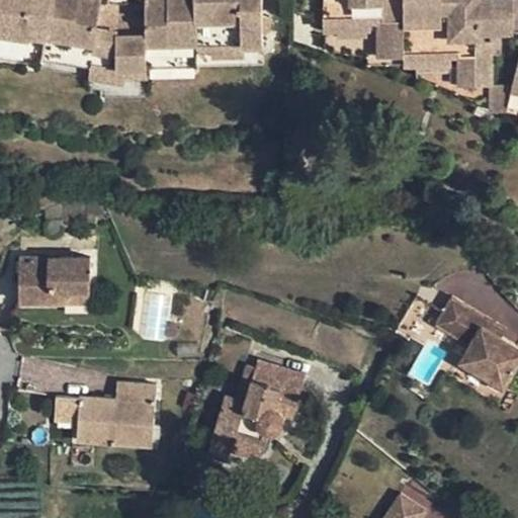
[(52,49),(50,0),(0,0),(0,64),(39,69),(39,66),(42,49),(52,49)]
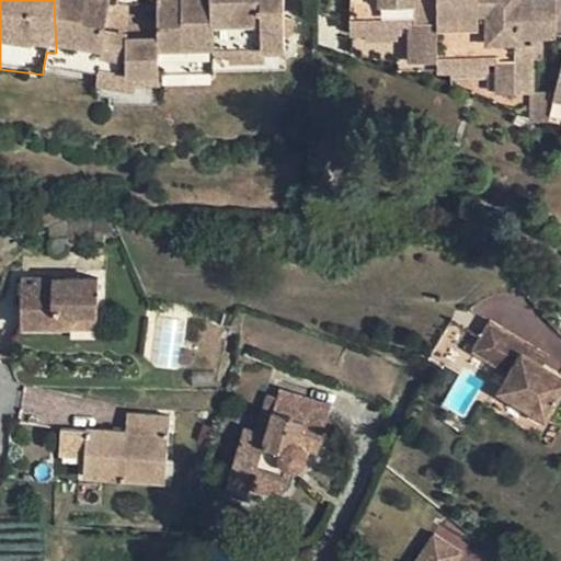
[(54,0),(56,53),(100,58),(102,36),(105,6),(95,4),(79,2),(79,0),(54,0)]
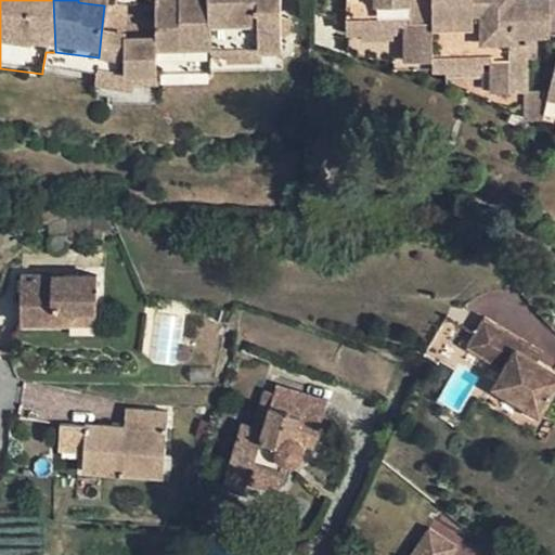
[(208,61),(224,60),(259,60),(280,59),(279,37),(278,21),(275,0),(173,0),(173,2),(157,2),(149,3),(152,28),(154,53),(208,53),(208,61)]
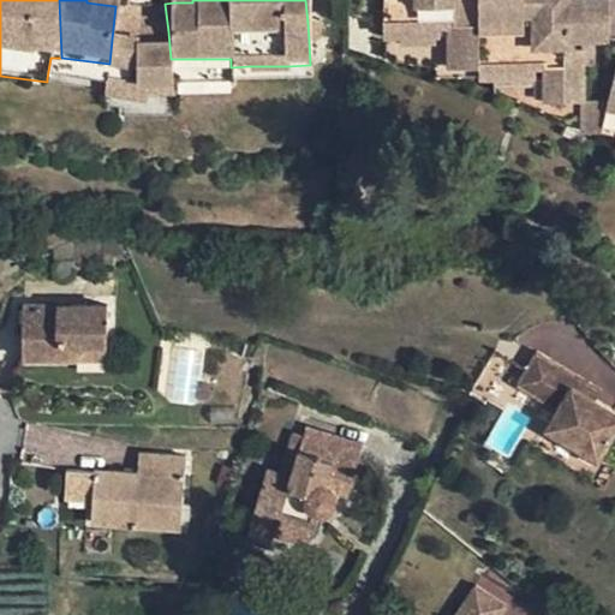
[(451,63),(475,64),(475,37),(475,1),(452,1),(451,0),(384,0),(384,33),(449,33),(451,63)]
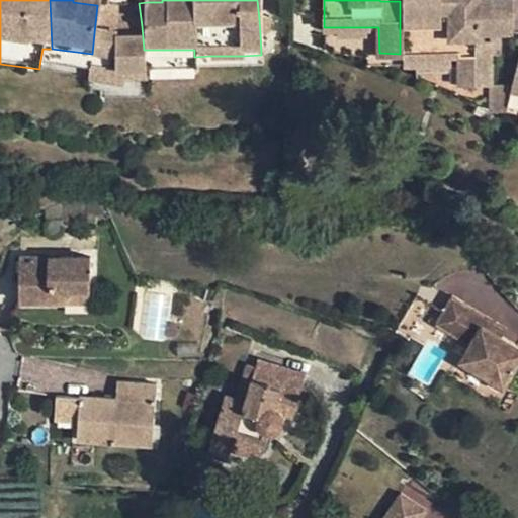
[(467,1),(467,0),(400,0),(400,1),(400,31),(439,32),(439,24),(449,24),(449,32),(484,31),(484,16),(484,1),(480,2),(467,1)]
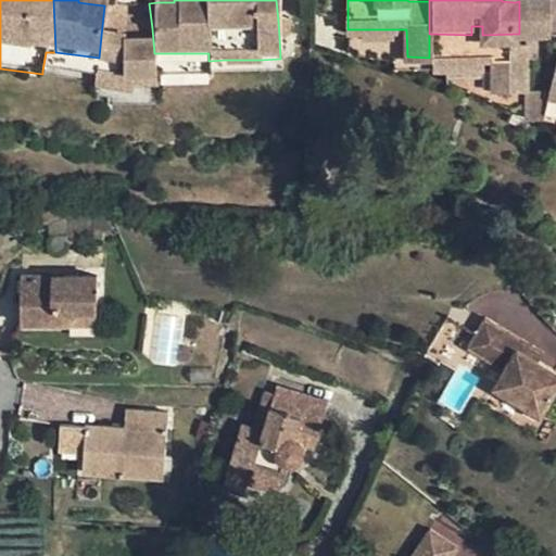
[(519,17),(553,17),(553,2),(519,1),(519,17)]
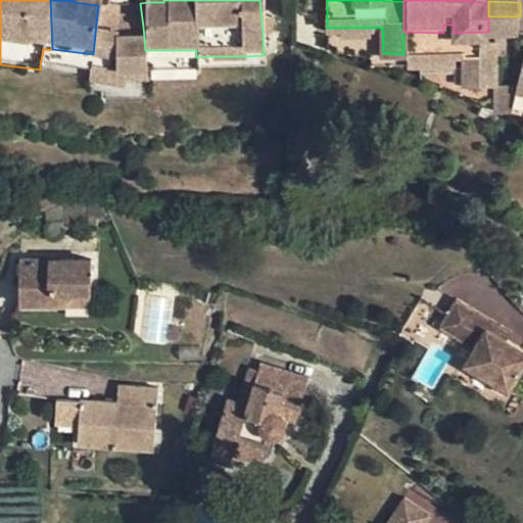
[(488,32),(504,32),(520,32),(520,16),(488,16),(488,32)]
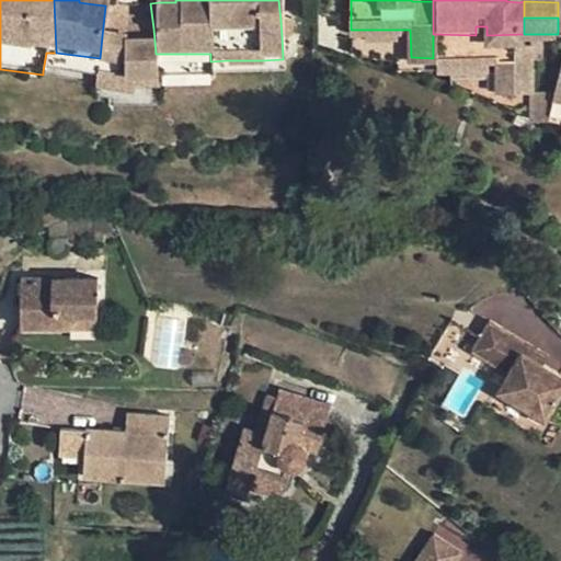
[(289,21),(281,21),(282,37),(289,36),(289,21)]
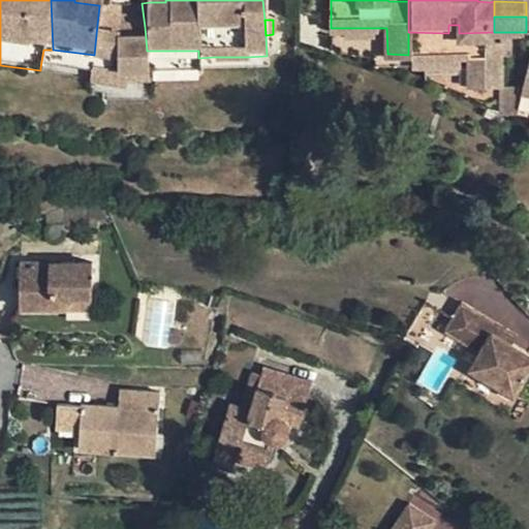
[(469,85),(502,85),(502,56),(503,40),(494,40),(494,32),(459,33),(459,25),(448,25),(448,33),(408,32),(408,55),(413,54),(413,63),(459,64),(459,56),(469,56),(469,85)]
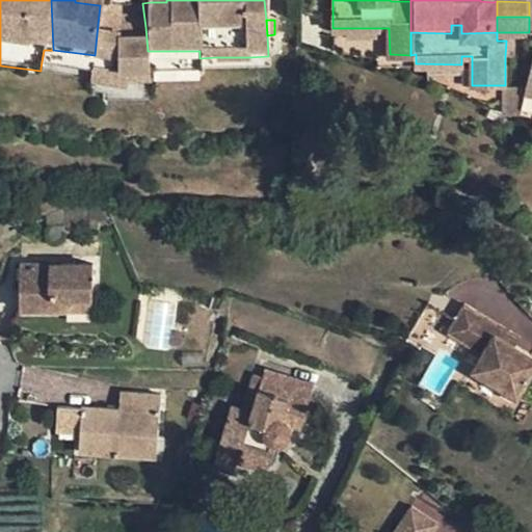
[(53,50),(54,70),(90,74),(90,83),(127,88),(129,84),(148,84),(149,76),(200,75),(200,58),(200,51),(148,51),(145,27),(124,27),(123,38),(111,36),(97,34),(95,55),(53,50)]
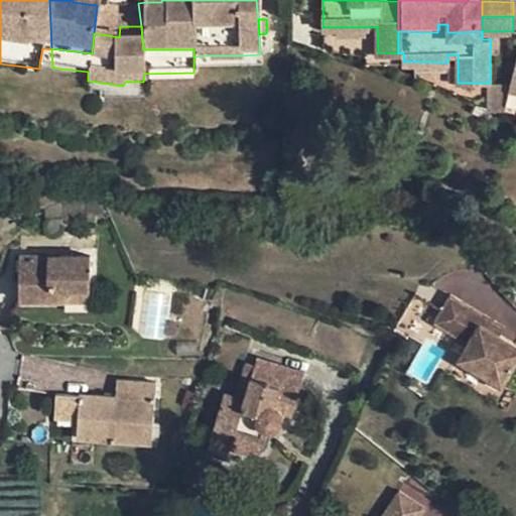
[(112,27),(108,35),(119,37),(120,26),(112,27)]
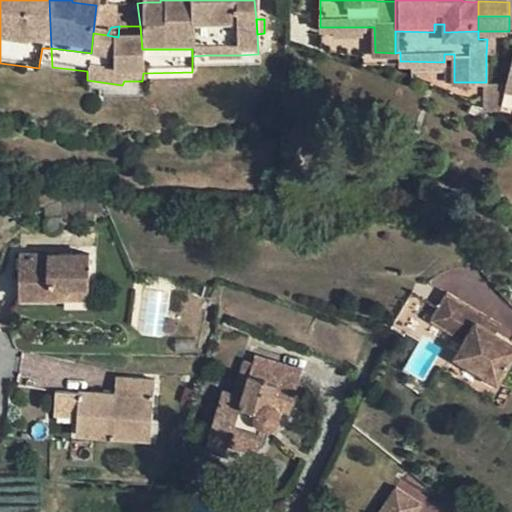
[(493,54),(493,31),(478,31),(478,39),(487,39),(486,54),(493,54)]
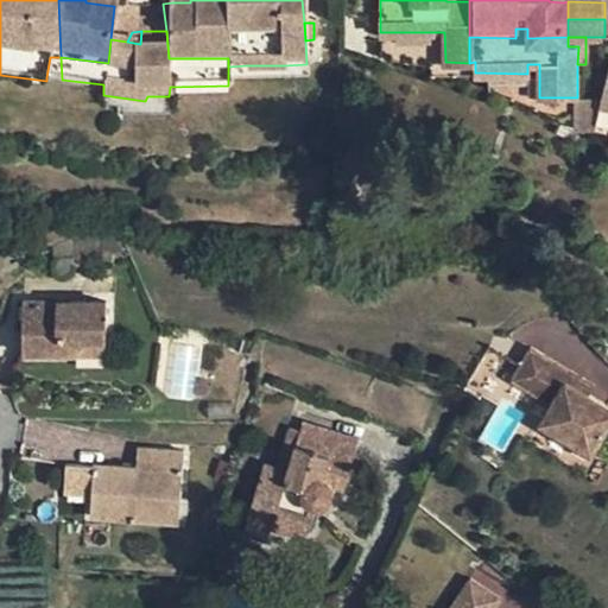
[(62,80),(61,57),(50,57),(46,77),(62,80)]
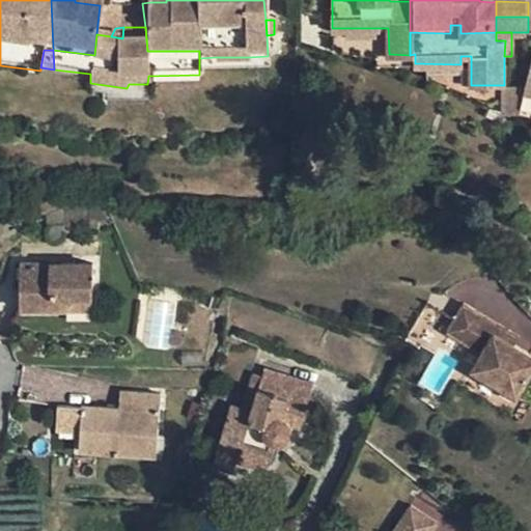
[(524,88),(504,85),(504,110),(518,113),(524,88)]
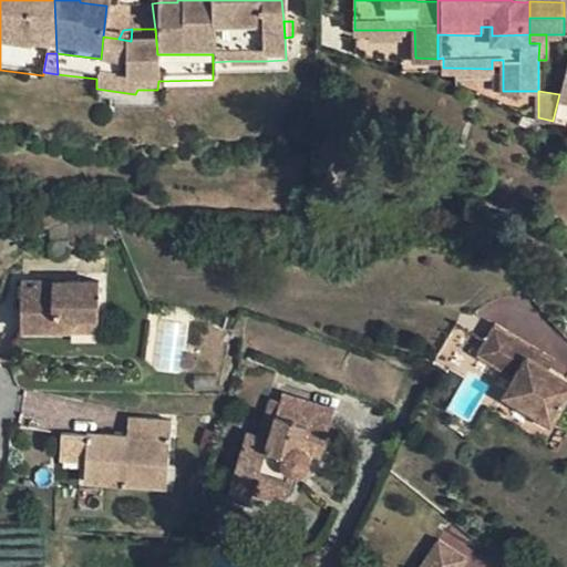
[(23,330),(59,331),(60,318),(98,318),(98,282),(24,282),(23,330)]
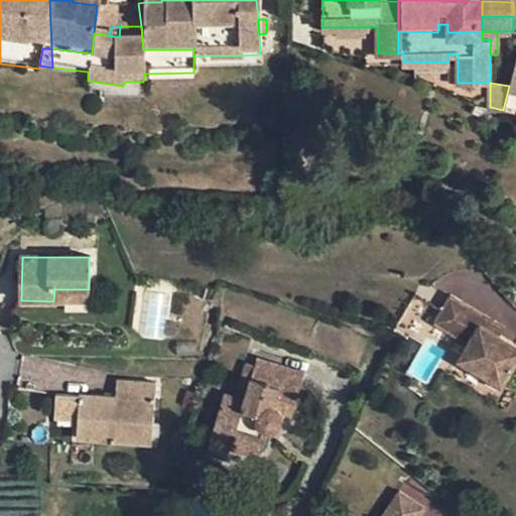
[(90,301),(89,289),(54,289),(53,301),(90,301)]
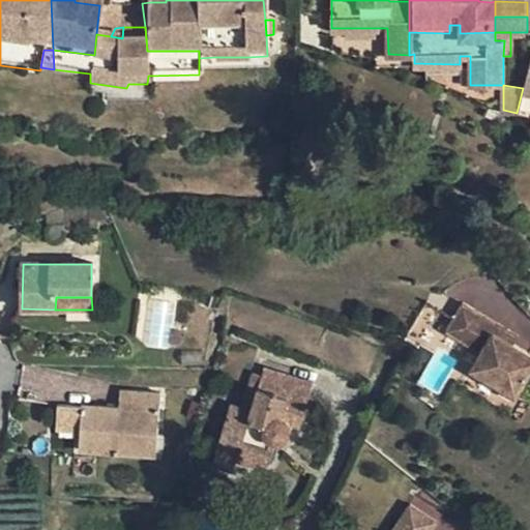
[(144,343),(167,347),(175,303),(152,299),(144,343)]
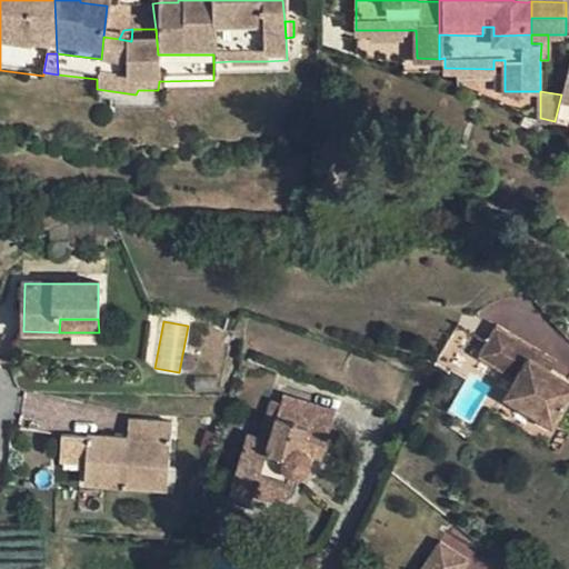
[(561,402),(568,389),(568,379),(553,370),(535,360),(539,353),(495,329),(478,356),(517,378),(507,397),(550,421),(561,402)]
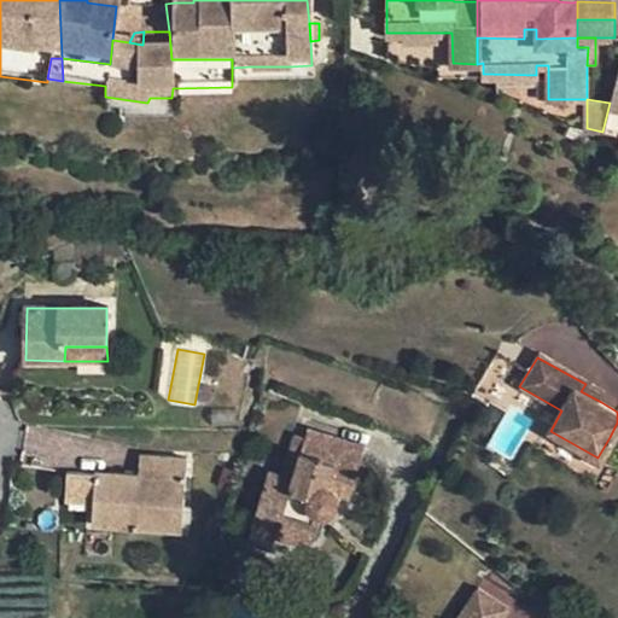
[(606,395),(586,384),(581,391),(601,402),(606,395)]
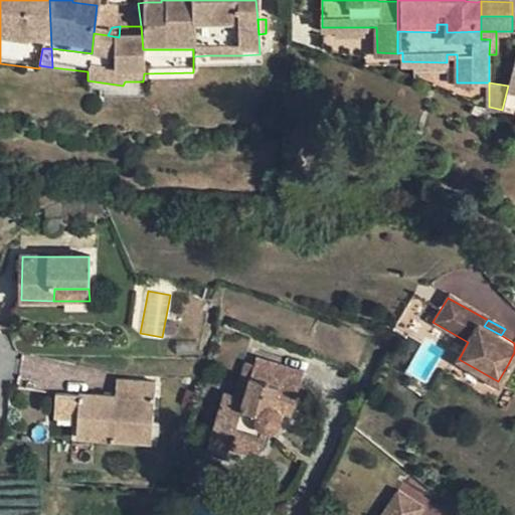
[(514,352),(508,364),(498,381),(504,383),(514,364),(514,352)]
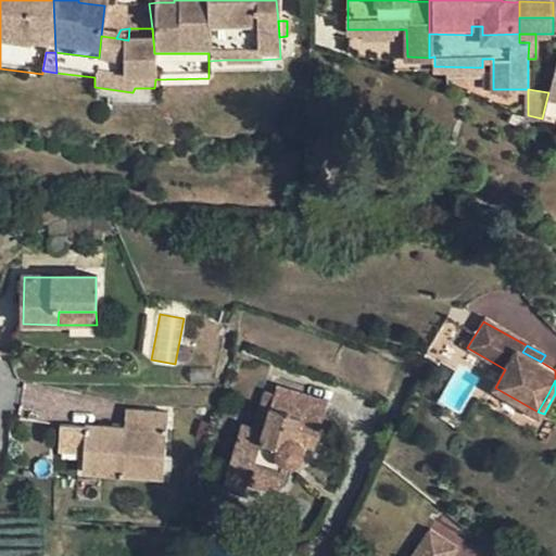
[(277,388),(275,395),(264,431),(253,428),(242,425),(225,483),(247,490),(249,481),(267,487),(273,487),(280,487),(283,481),(290,465),(297,463),(301,459),(304,454),(304,450),(304,444),(315,446),(328,403),(277,388)]
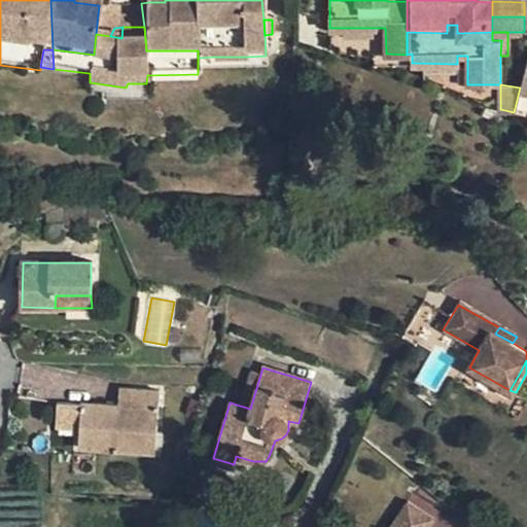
[(250,372),(240,406),(250,409),(260,375),(250,372)]
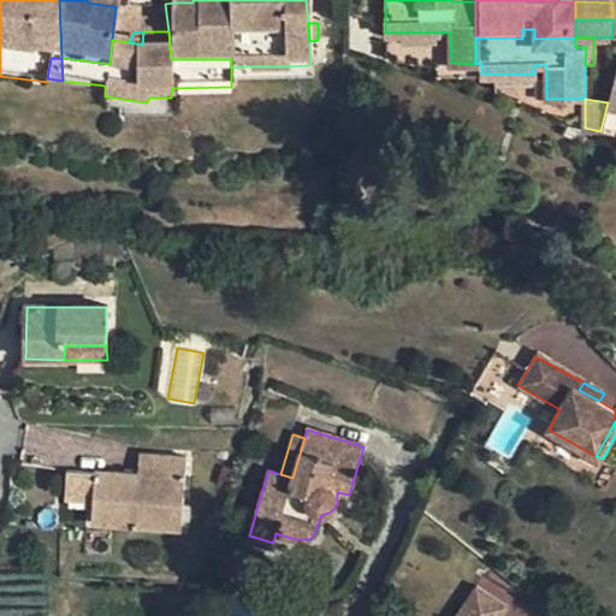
[(140,456),(137,475),(171,477),(172,458),(140,456)]
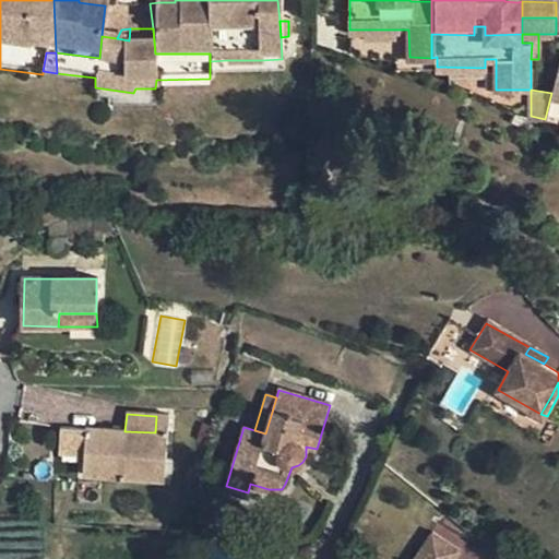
[(155,432),(125,431),(85,429),(84,455),(84,475),(165,479),(169,416),(156,416),(155,432)]
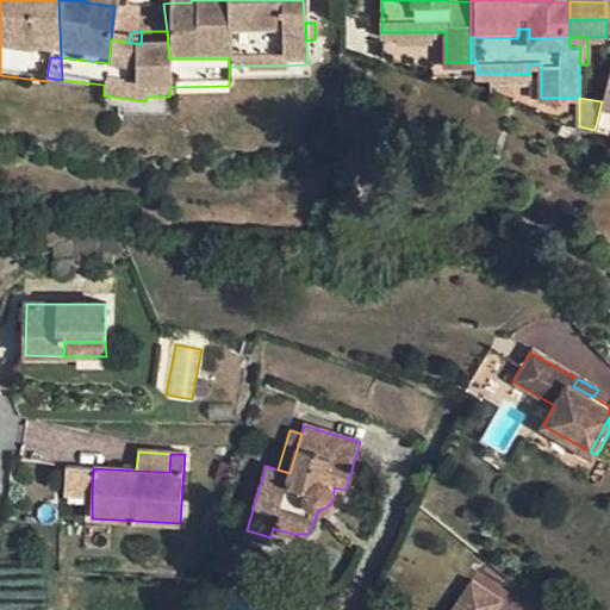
[(66,495),(92,497),(93,468),(67,467),(66,495)]
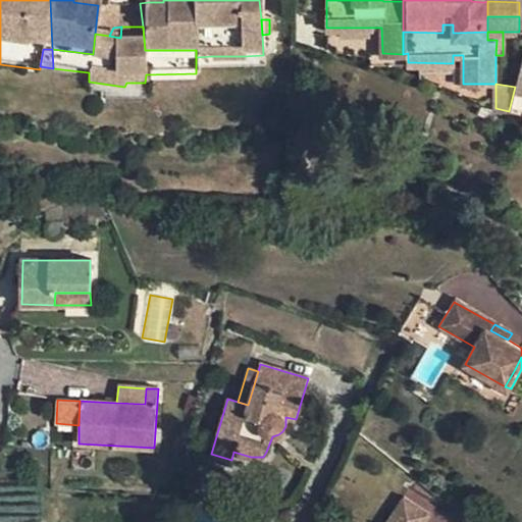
[(411,521),(420,508),(403,498),(385,521),(411,521)]
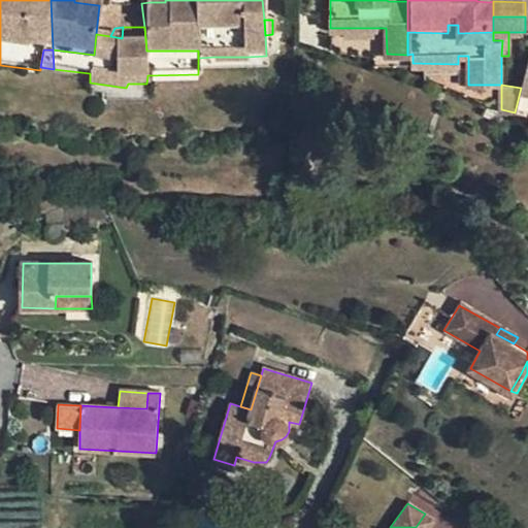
[(425,514),(416,527),(429,527),(435,521),(425,514)]
